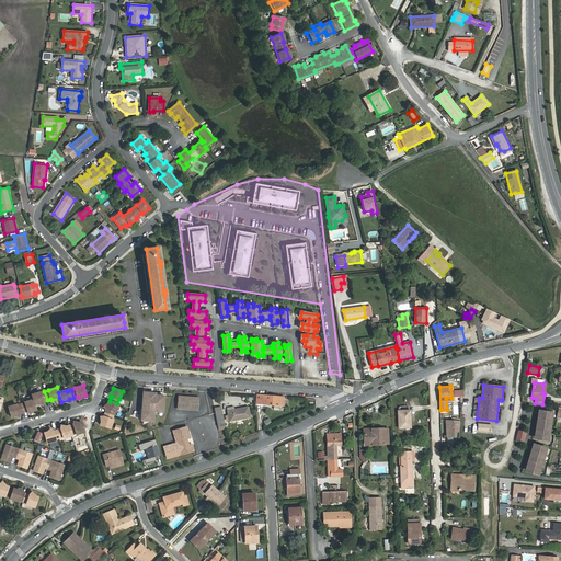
[(32,395),(33,399),(35,404),(43,402),(43,401),(47,400),(44,391),(41,393),(41,392),(32,395)]
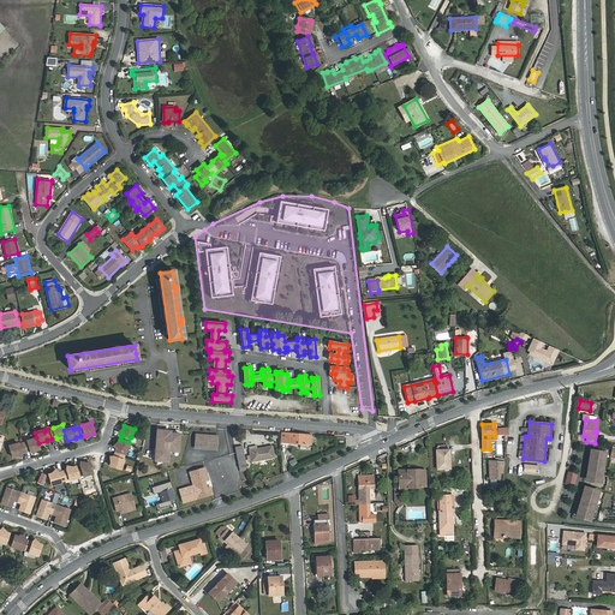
[(168,430),(157,430),(155,460),(169,461),(169,451),(179,452),(180,434),(171,433),(169,449),(167,448),(168,430)]
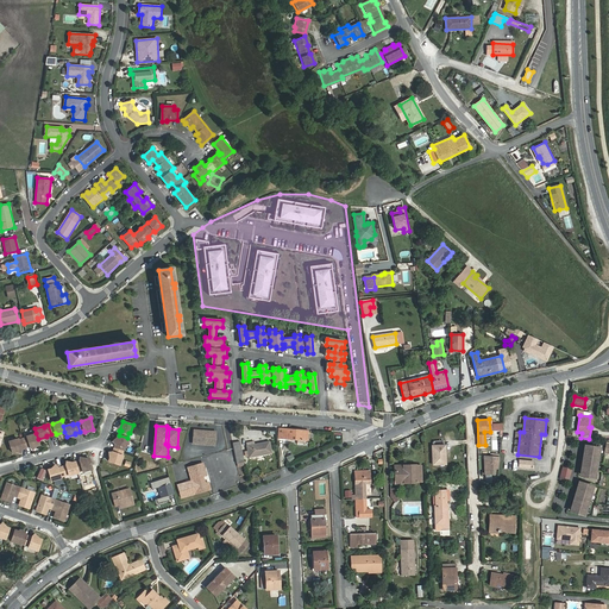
[(305,431),(280,428),(278,438),(297,440),(307,440),(308,431),(305,431)]
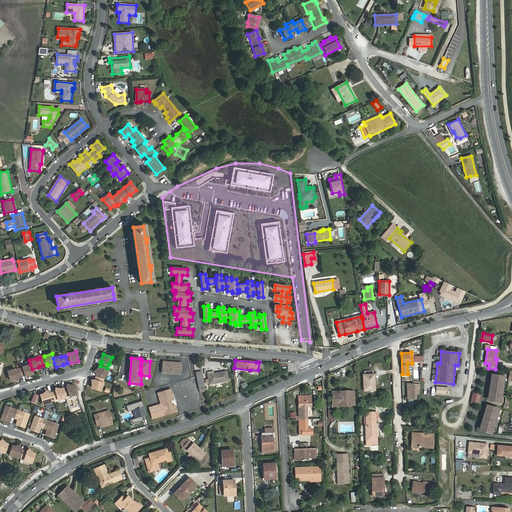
[(181,374),(182,362),(173,362),(173,363),(170,363),(170,362),(163,361),(162,373),(181,374)]
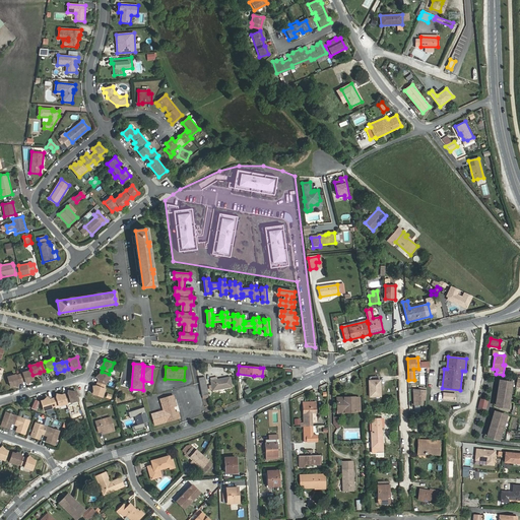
[(25,381),(25,382),(34,380),(33,375),(30,370),(23,373),(23,374),(19,375),(21,382),(25,381)]
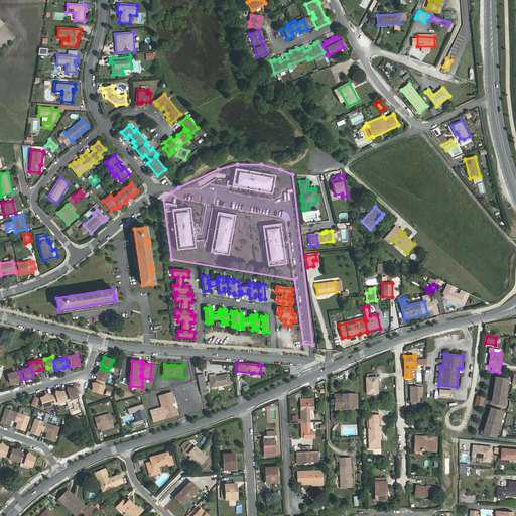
[(108,371),(101,369),(101,368),(98,376),(99,376),(97,380),(104,382),(105,378),(107,379),(109,371),(108,371)]
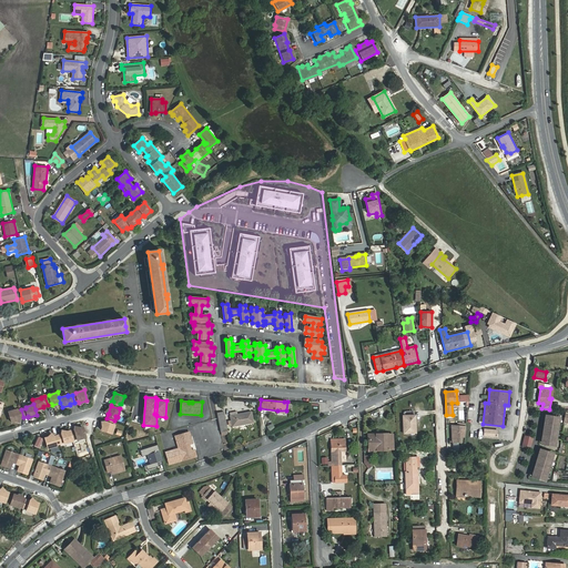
[(17,409),(9,412),(11,423),(20,419),(20,418),(23,417),(21,409),(18,411),(17,409)]
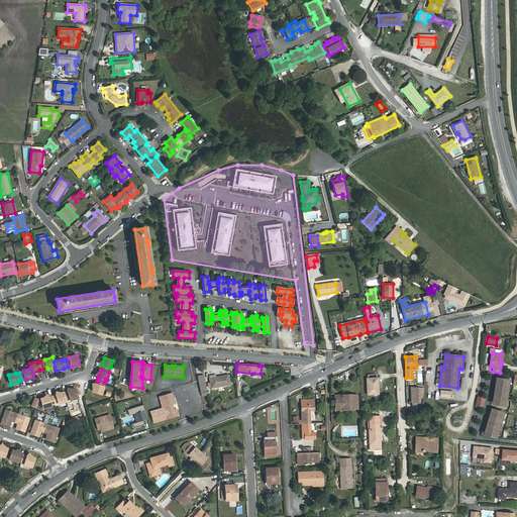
[(198,376),(201,394),(207,392),(204,375),(198,376)]
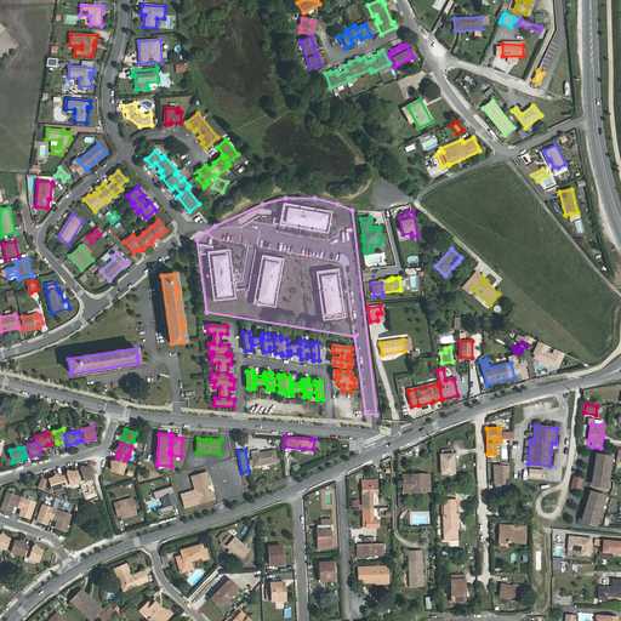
[(454,454),(453,455),(451,450),(443,450),(443,455),(442,455),(442,473),(455,473),(454,454)]
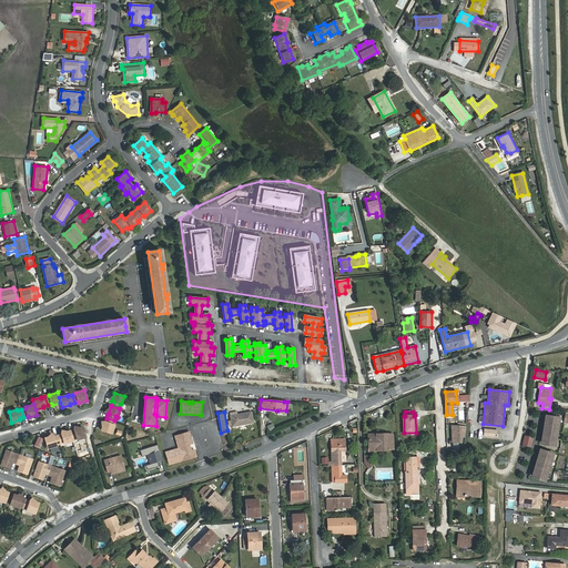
[(251,413),(231,416),(232,421),(230,422),(230,425),(233,425),(233,426),(253,423),(251,413)]
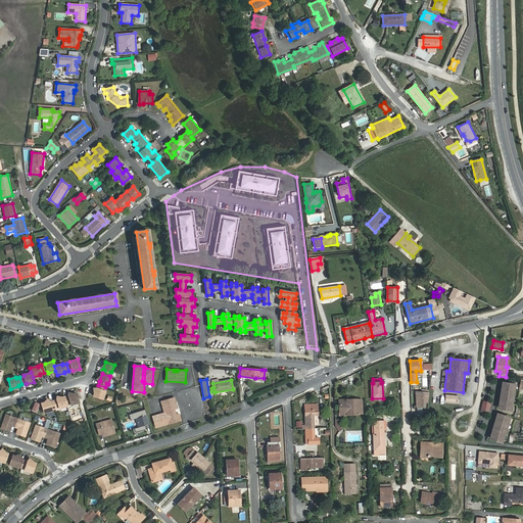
[(511,411),(515,385),(505,383),(501,409),(511,411)]
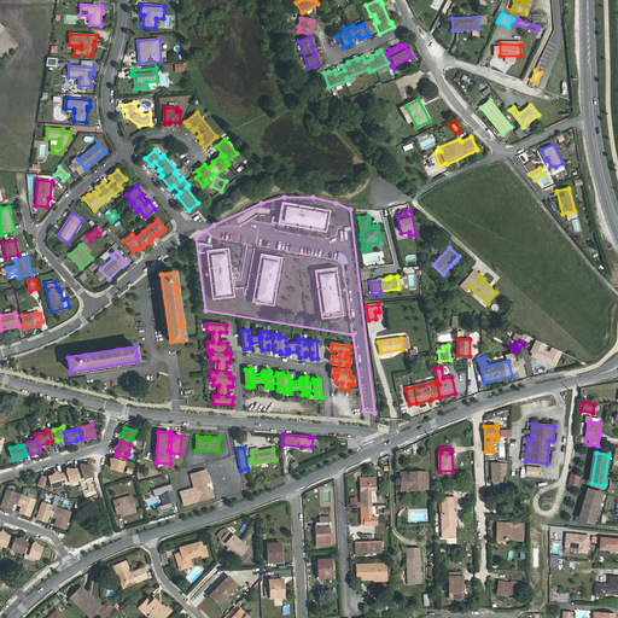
[(115,459),(114,459),(110,467),(121,471),(124,462),(123,462),(124,458),(116,455),(115,459)]
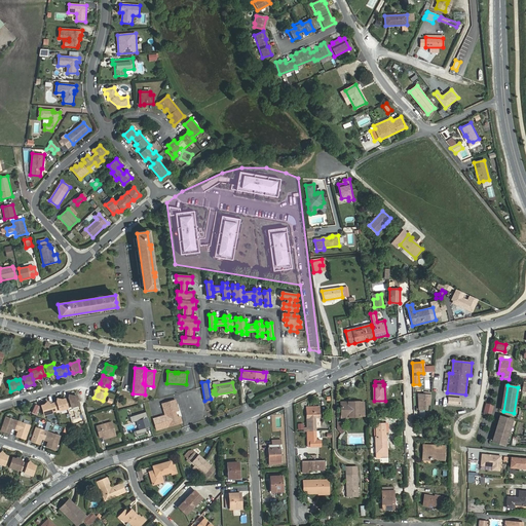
[(431,395),(418,393),(419,410),(424,409),(424,405),(430,405),(431,395)]
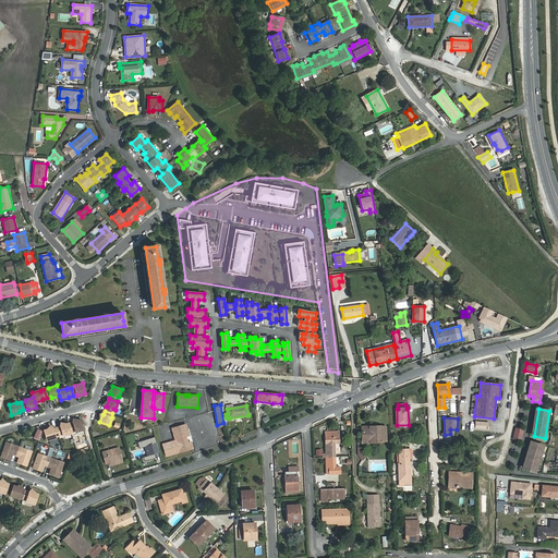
[(52,428),(44,431),(47,440),(56,438),(56,437),(63,435),(63,436),(72,433),(72,432),(75,431),(75,432),(84,429),(82,420),(73,422),(73,423),(69,424),(69,423),(60,425),(60,426),(52,429),(52,428)]
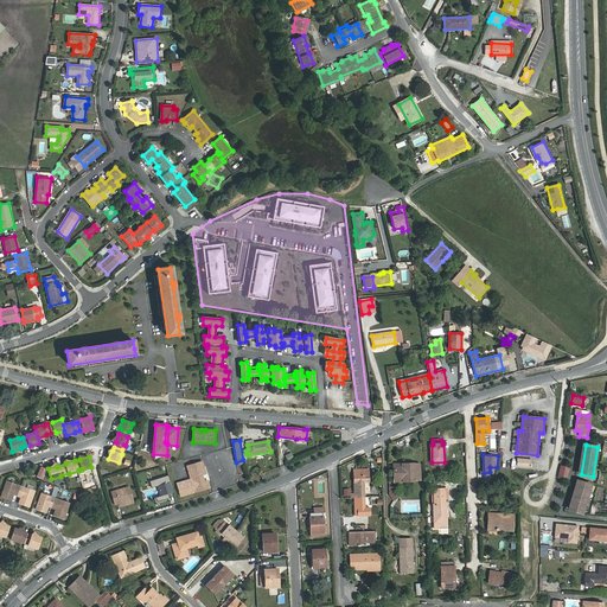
[(178,485),(181,497),(211,489),(209,481),(205,483),(203,475),(206,475),(203,462),(187,467),(192,480),(178,485)]
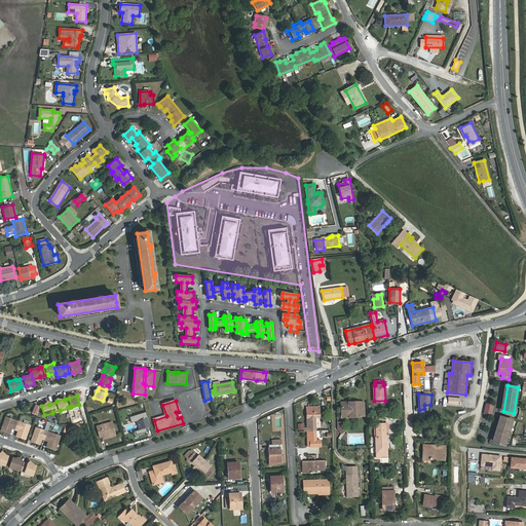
[(341,404),(341,414),(348,414),(348,416),(361,416),(360,402),(348,403),(348,404),(341,404)]
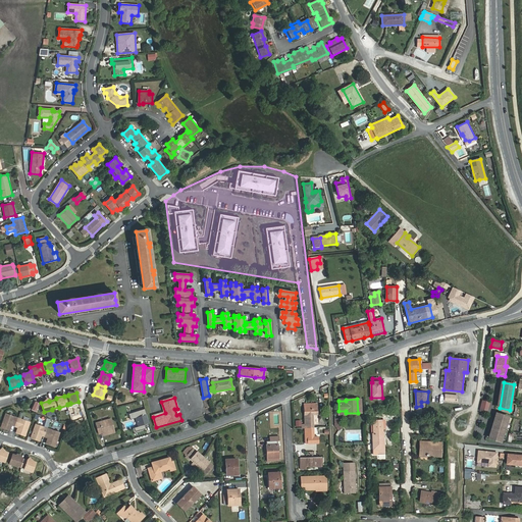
[(302,424),(302,428),(305,428),(314,428),(313,415),(317,415),(317,404),(304,404),(305,424),(302,424)]
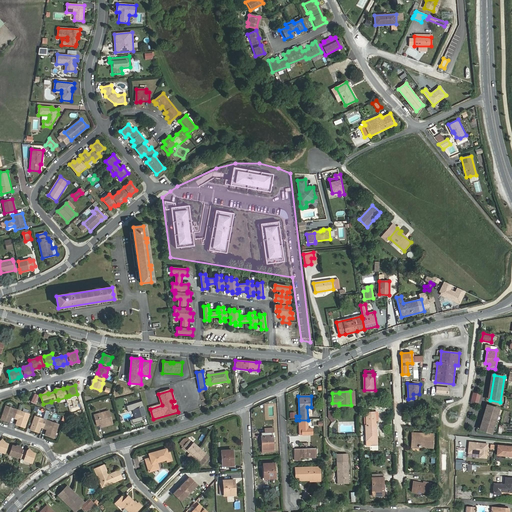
[(479,398),(472,396),(471,403),(478,404),(479,398)]
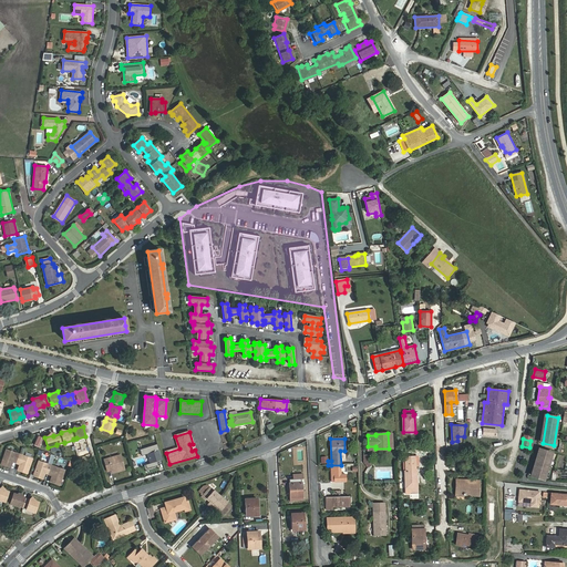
[(157,444),(140,449),(142,455),(147,454),(151,463),(145,464),(146,468),(158,465),(157,461),(162,460),(157,444)]
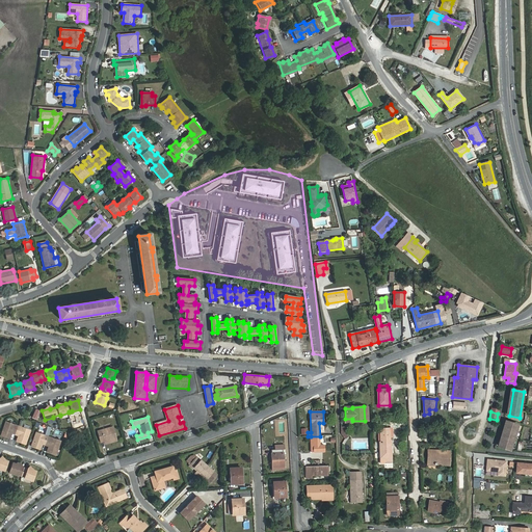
[(17,441),(26,445),(30,430),(6,422),(1,435),(10,439),(12,432),(19,434),(17,441)]
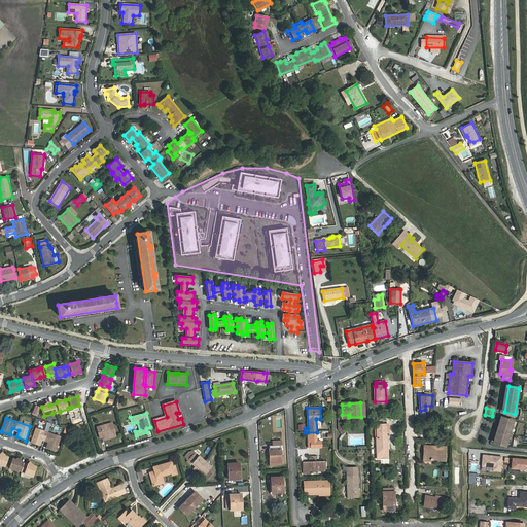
[(513,421),(503,418),(496,444),(505,447),(513,421)]
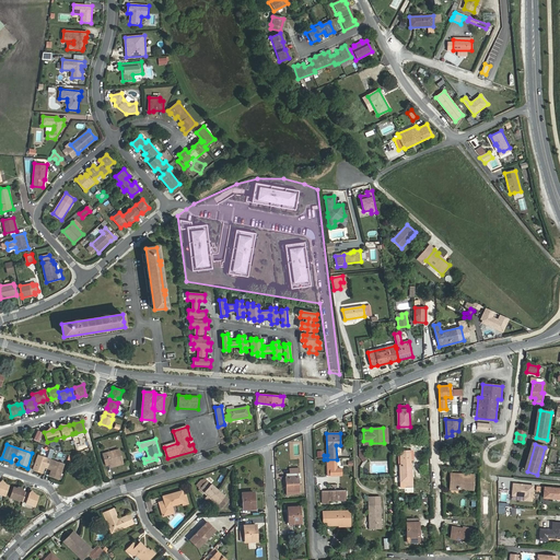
[(480,450),(466,448),(466,456),(474,456),(474,457),(479,458),(480,450)]
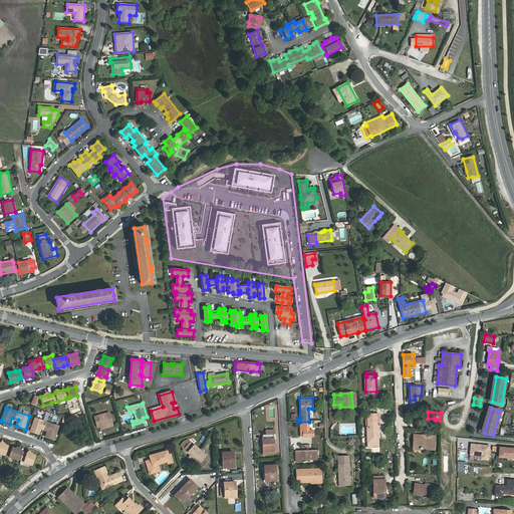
[(113,425),(109,413),(94,417),(97,427),(100,426),(101,428),(113,425)]
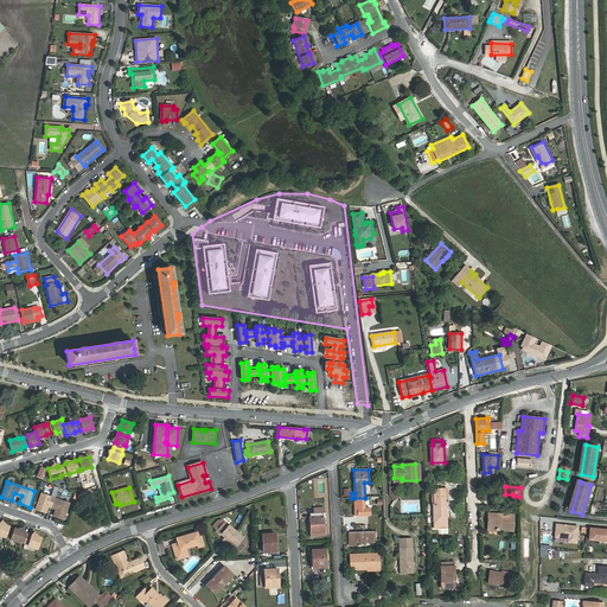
[(434,496),(434,505),(434,522),(440,522),(440,528),(447,528),(446,505),(445,489),(430,489),(430,496),(434,496)]
